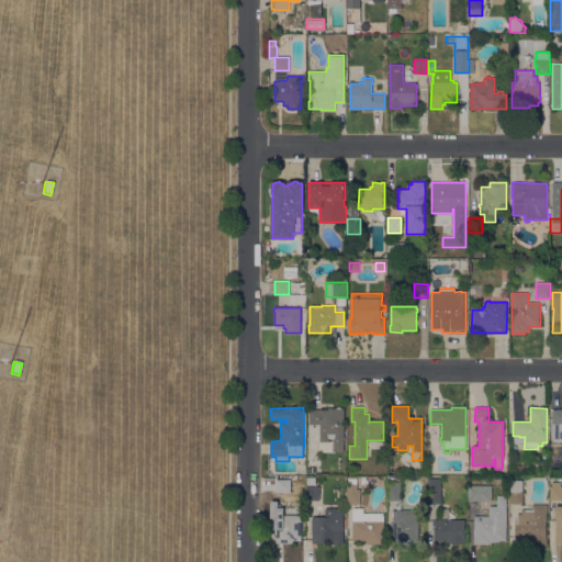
[(344,452),(319,452),(319,451),(322,451),(322,447),(319,447),(319,441),(321,441),(321,424),(310,424),(310,409),(334,409),(334,408),(345,408),(344,452)]
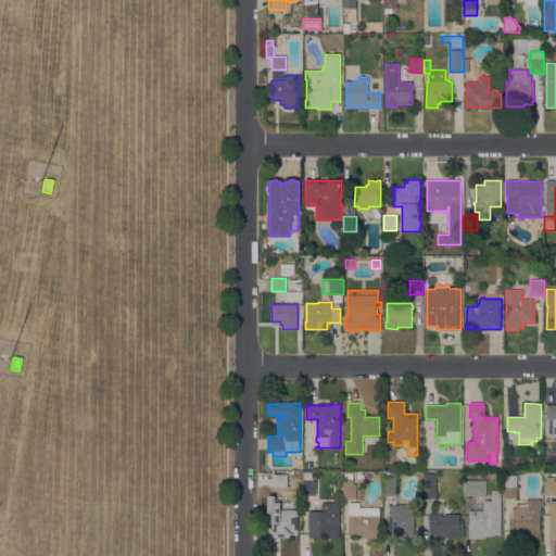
[(555,437),(546,437),(546,405),(555,405),(555,437)]
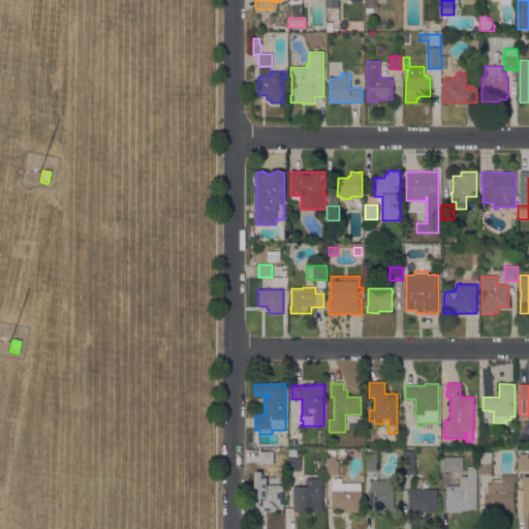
[(339,474),(327,474),(327,457),(328,457),(328,450),(336,449),(336,456),(336,461),(339,461),(339,474)]
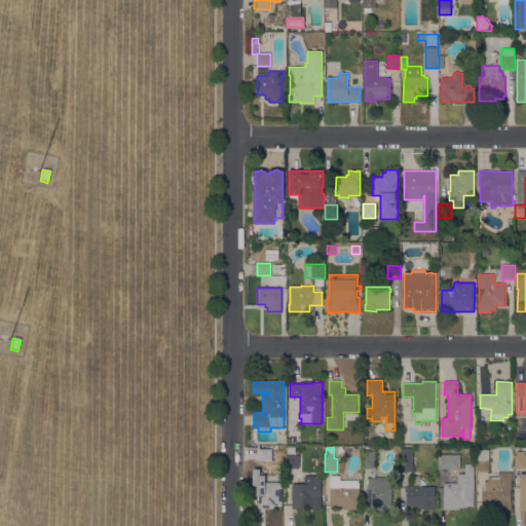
[(401,448),(413,448),(413,472),(401,472),(401,448)]
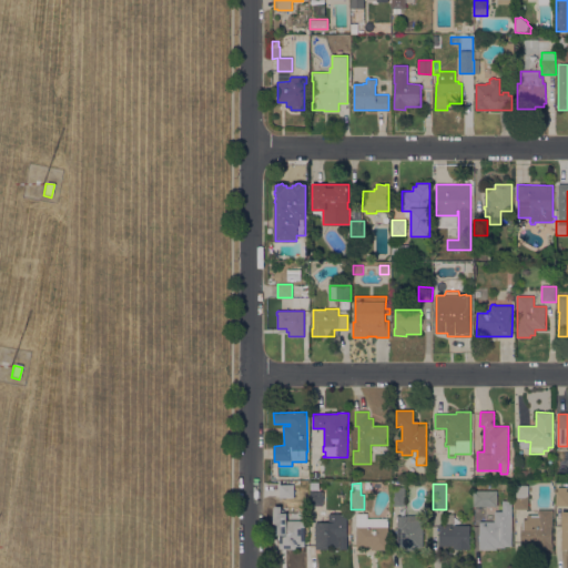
[(280,497),(280,485),(294,485),(294,497),(280,497)]
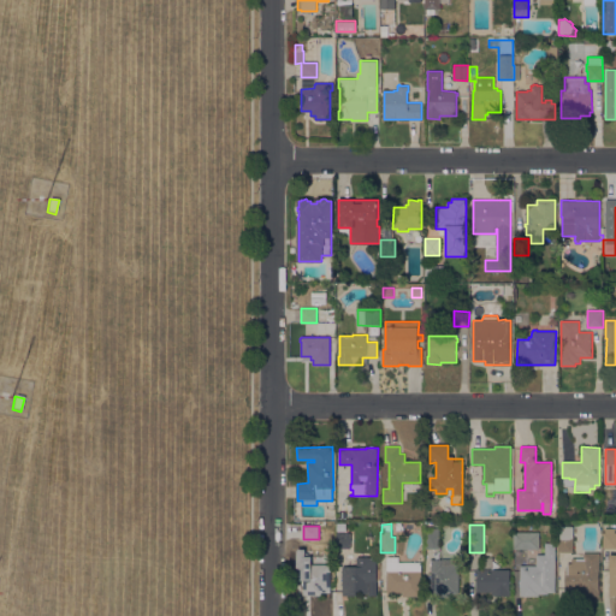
[(573,552),(558,552),(558,526),(573,526),(573,552)]
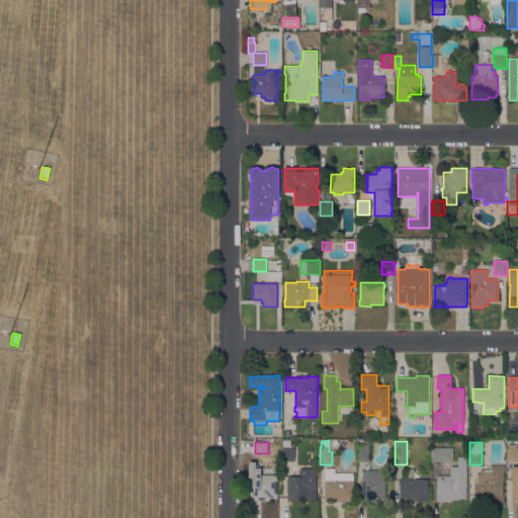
[(369,460),(357,461),(357,444),(369,444),(369,460)]
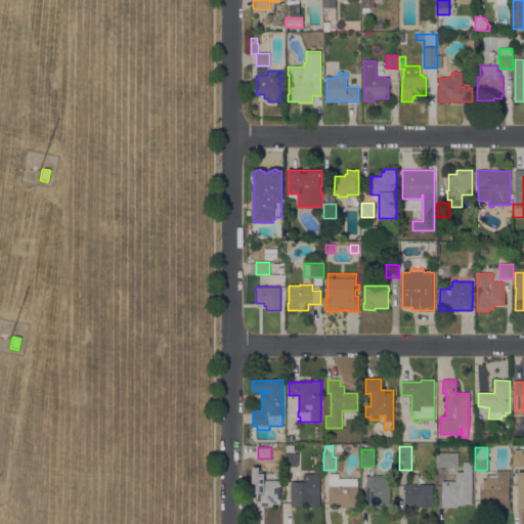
[(523,467),(513,467),(513,452),(515,452),(515,449),(523,449),(523,452),(523,467)]
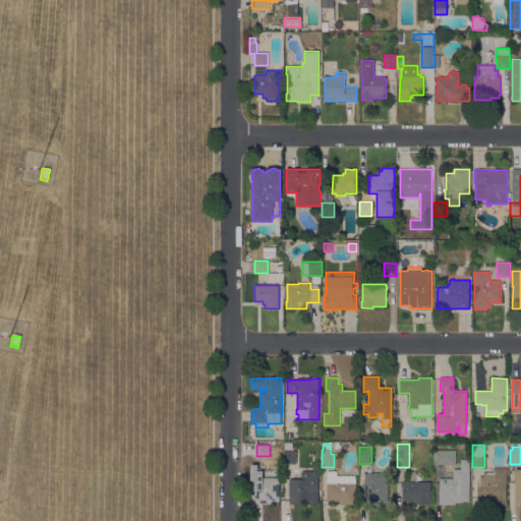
[(456,450),(456,464),(435,464),(435,450),(456,450)]
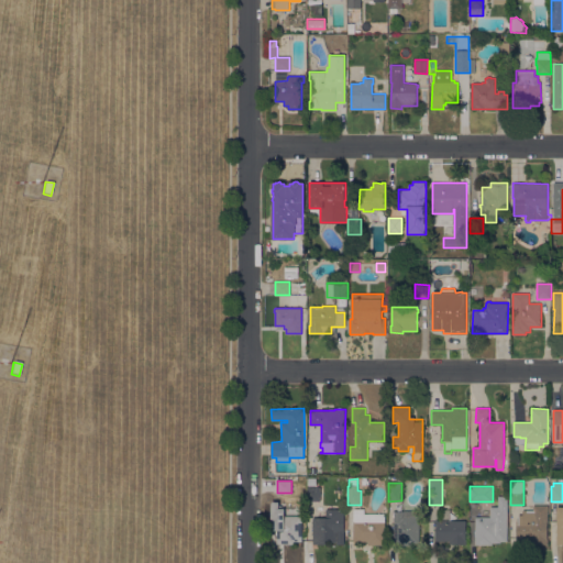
[(307,501),(307,487),(319,487),(320,500),(307,501)]
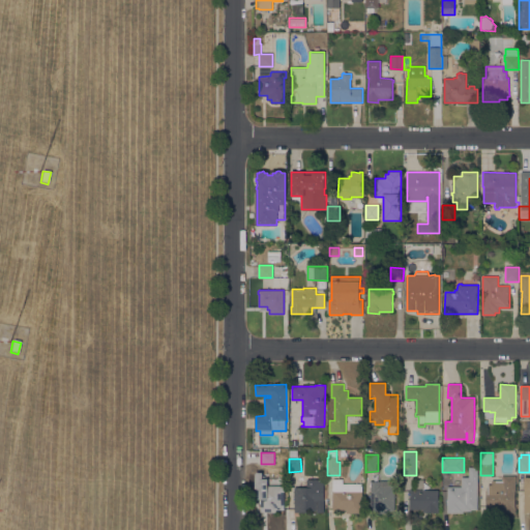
[(256,490),(255,490),(255,482),(256,482),(256,472),(262,472),(262,478),(268,478),(268,486),(284,486),(284,511),(273,511),(272,512),(268,512),(267,511),(261,511),(261,503),(260,503),(260,500),(261,499),(260,499),(256,499),(256,490)]
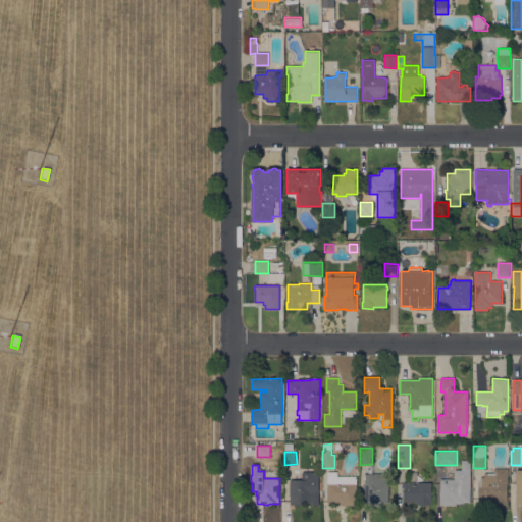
[(494,468),(508,469),(508,483),(508,500),(508,505),(497,505),(497,507),(491,507),(492,502),(479,502),(479,492),(477,492),(477,489),(479,489),(479,481),(480,481),(480,477),(484,477),(484,473),(494,473),(494,468)]
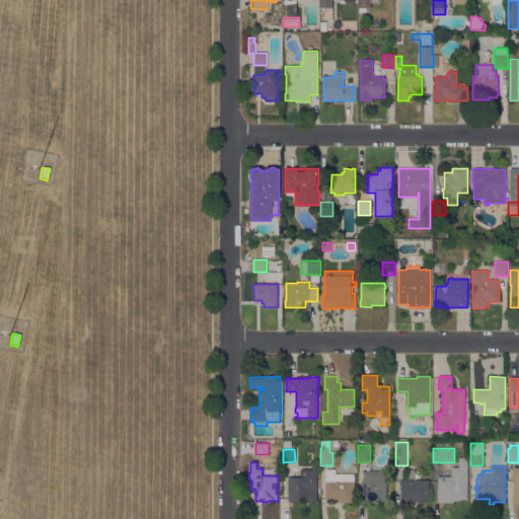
[(438,476),(444,476),(444,468),(457,468),(457,476),(461,476),(461,500),(453,500),(453,503),(438,503),(438,476)]
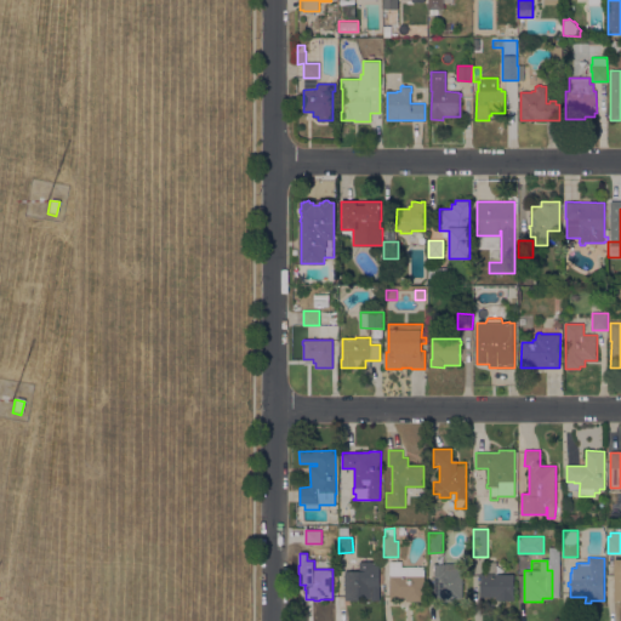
[(358,562),(375,562),(375,564),(379,564),(379,588),(372,588),(372,598),(363,598),(363,600),(345,600),(345,571),(358,571),(358,562)]
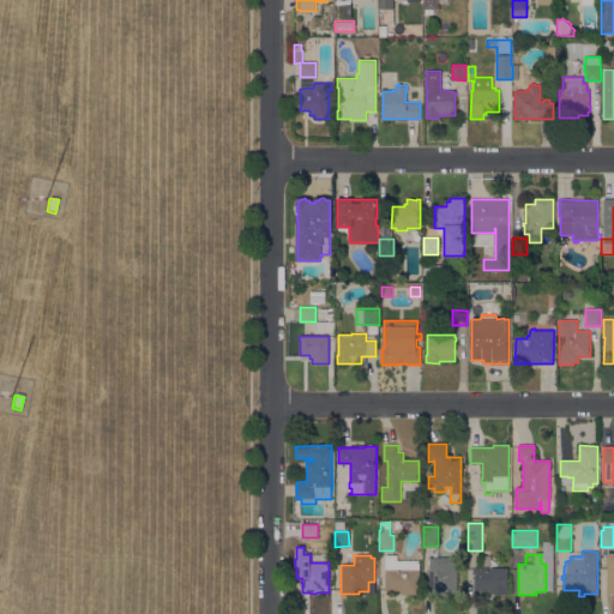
[(420,560),(419,595),(402,594),(402,590),(385,590),(386,555),(397,555),(397,560),(420,560)]
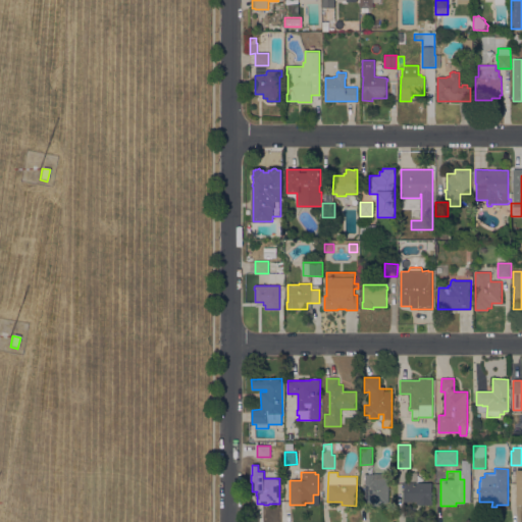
[(431,482),(431,501),(432,501),(432,505),(417,505),(417,502),(404,502),(404,482),(408,482),(408,472),(417,472),(417,482),(431,482)]
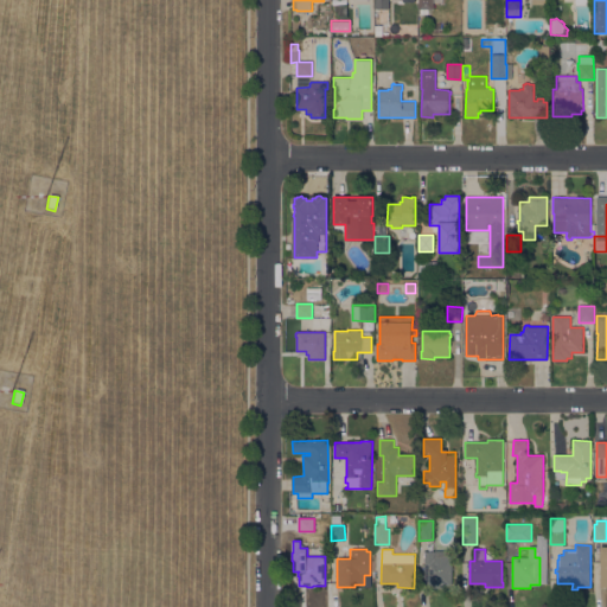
[(449,551),(449,558),(452,558),(452,585),(442,585),(442,587),(425,587),(425,551),(449,551)]
